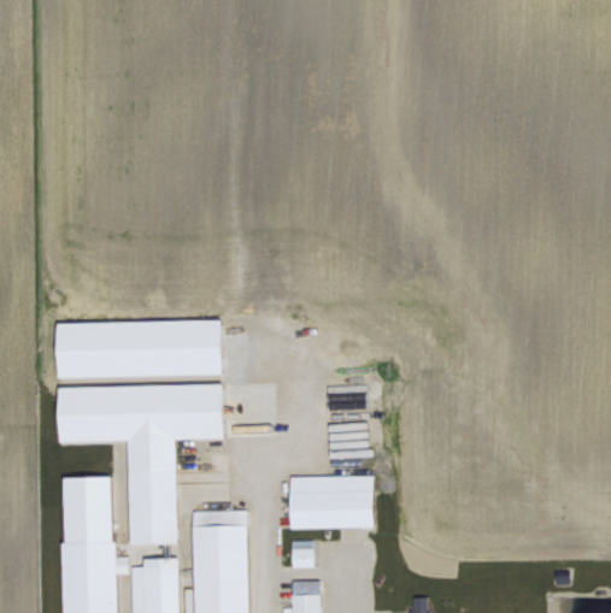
[(223,319),(58,324),(59,378),(224,375),(223,319)]
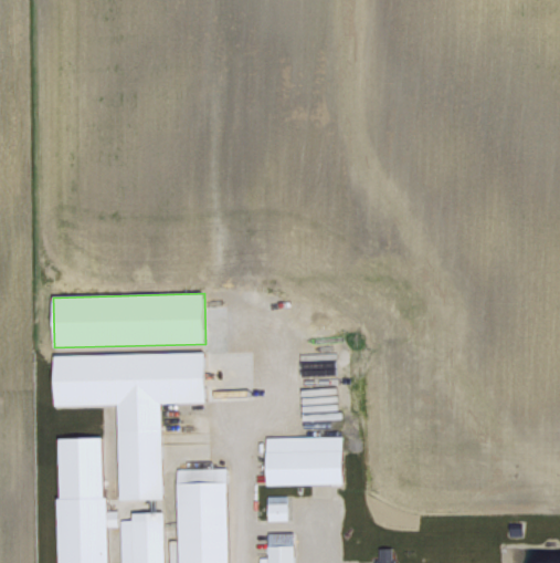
[(54,356),(55,407),(117,406),(118,501),(162,500),(161,461),(181,461),(181,437),(161,437),(160,405),(207,404),(205,354),(54,356)]
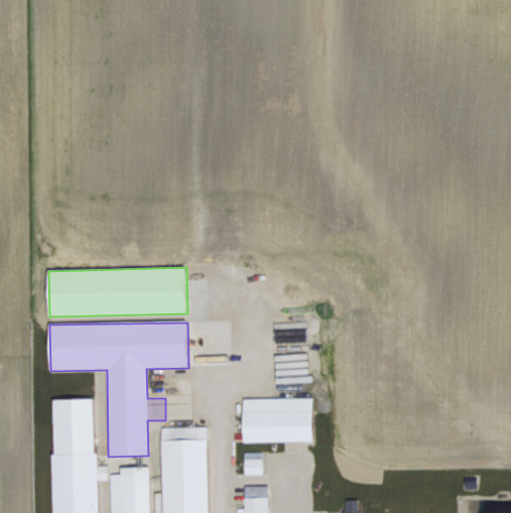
[(312,398),(242,399),(243,443),(313,442),(312,398)]
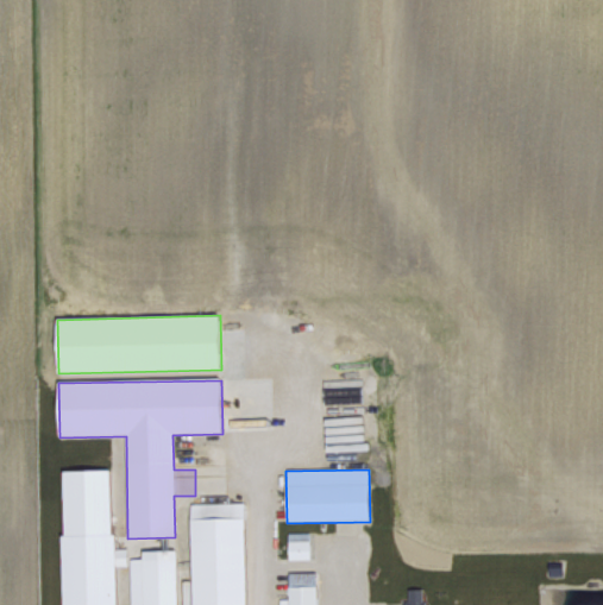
[(62,471),(63,604),(115,604),(115,567),(124,567),(124,554),(113,554),(111,471),(62,471)]
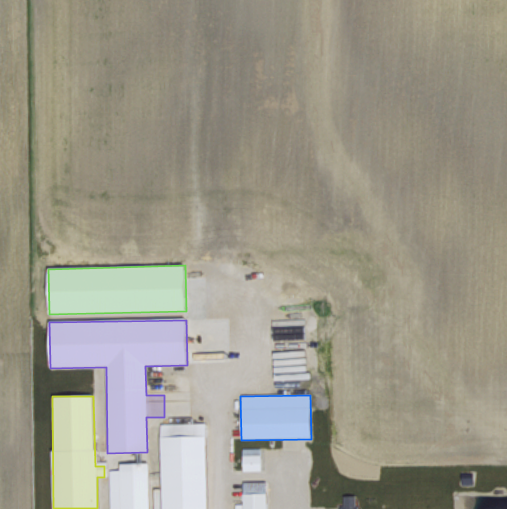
[(206,508),(204,424),(159,425),(161,508),(206,508)]
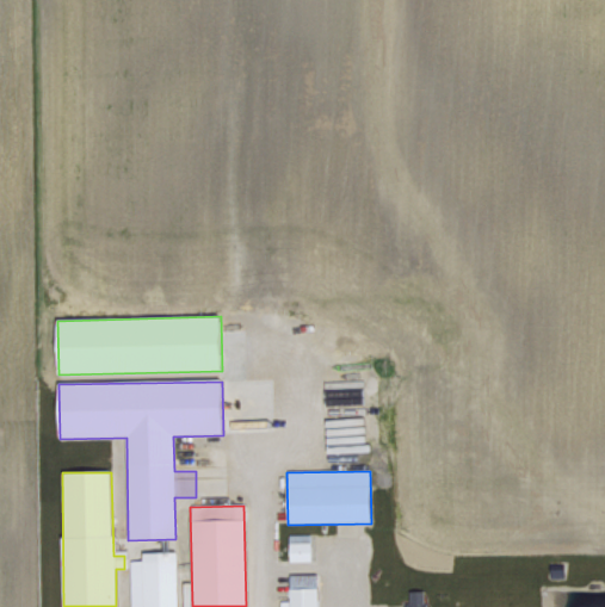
[(286,563),(308,562),(307,536),(286,536),(286,563)]
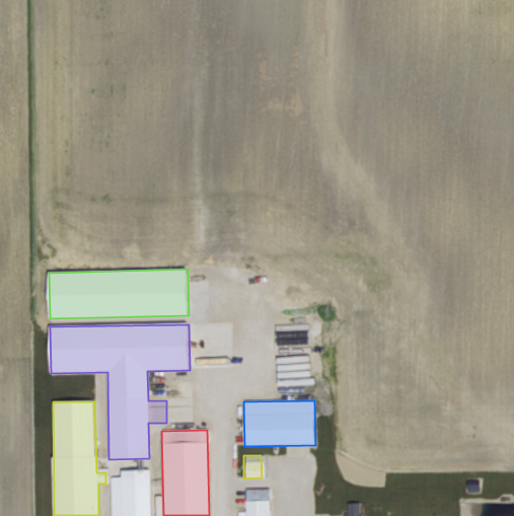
[(150,515),(149,469),(120,470),(120,477),(108,477),(108,515),(150,515)]
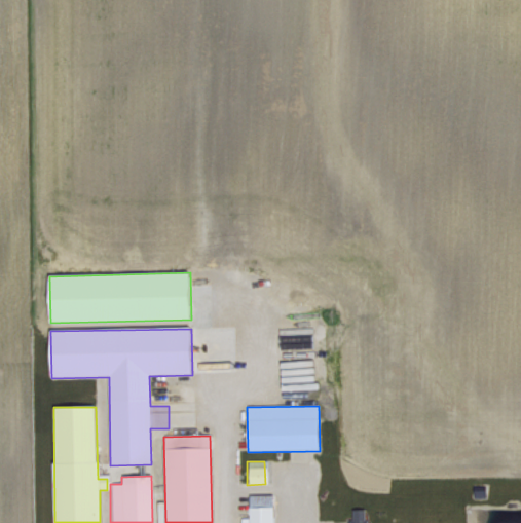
[(110,516),(109,490),(101,490),(101,516),(110,516)]
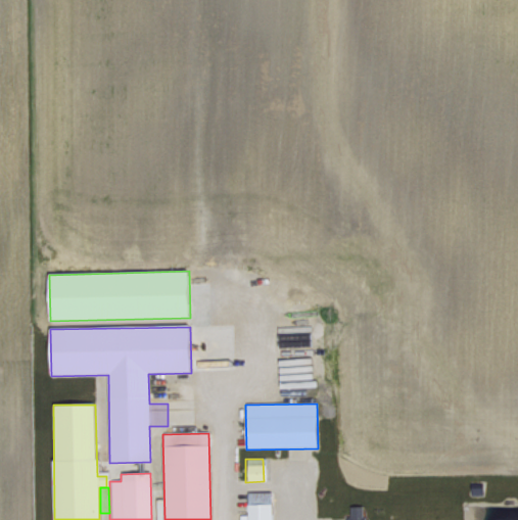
[(271,519),(271,503),(265,503),(265,493),(246,493),(246,519),(271,519)]
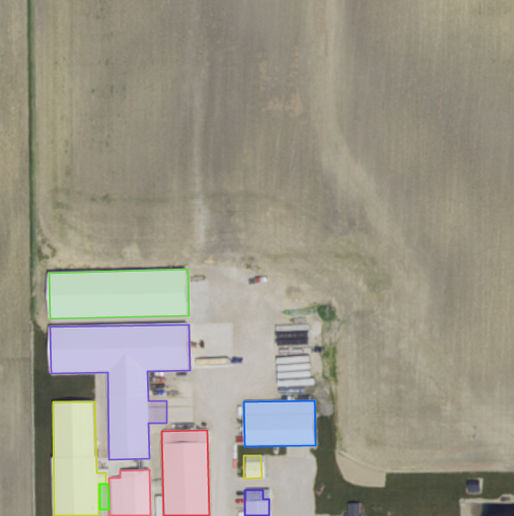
[(359,515),(359,504),(343,504),(342,515),(359,515)]
